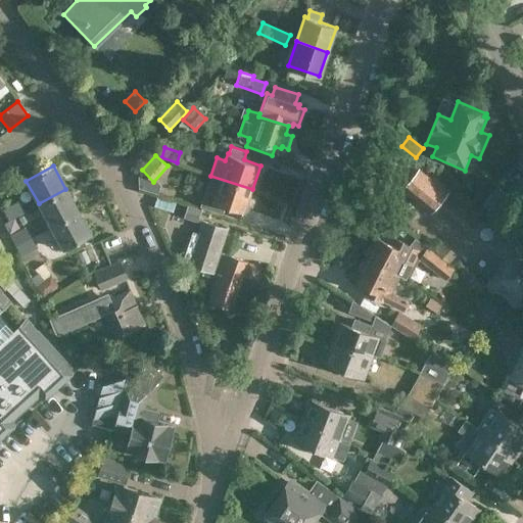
[(447,193),(419,171),(402,192),(431,215),(447,193)]
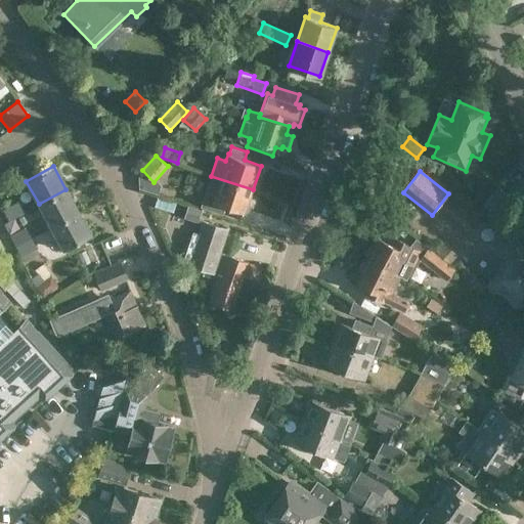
[(253,189),(211,176),(200,207),(222,214),(225,206),(245,213),(253,189)]
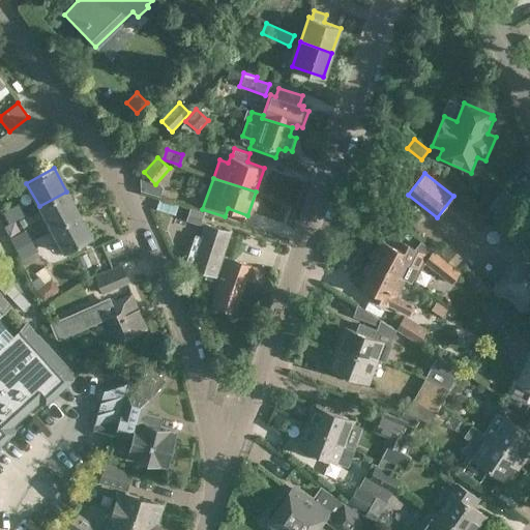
[(500,197),(498,195),(488,207),(506,222),(521,203),(505,190),(500,197)]
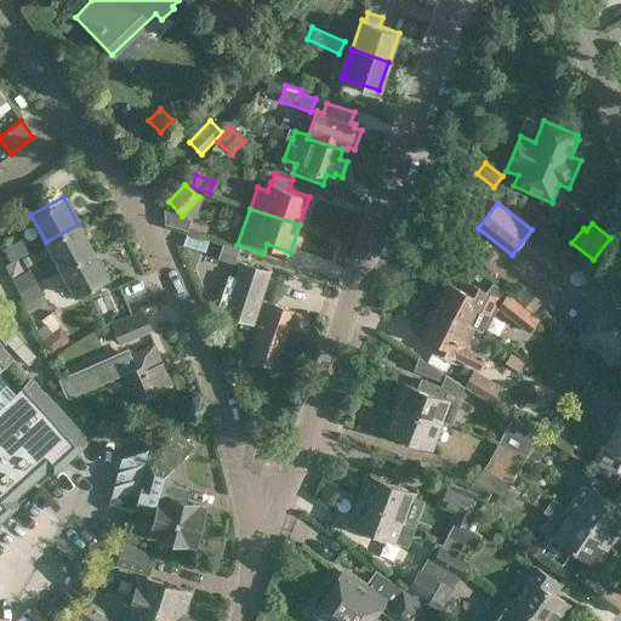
[(61,268),(92,251),(78,224),(46,241),(61,268)]
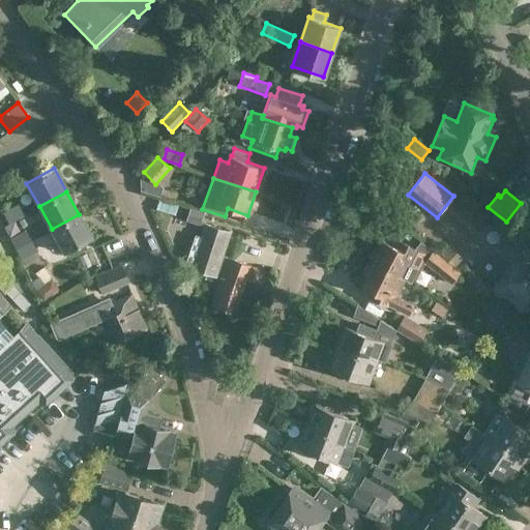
[(9,224),(25,215),(19,203),(2,211),(9,224)]
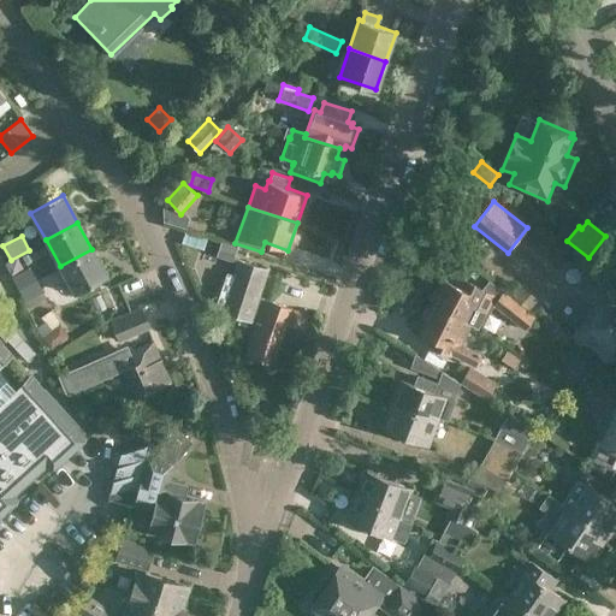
[(234,261),(238,247),(221,241),(217,255),(234,261)]
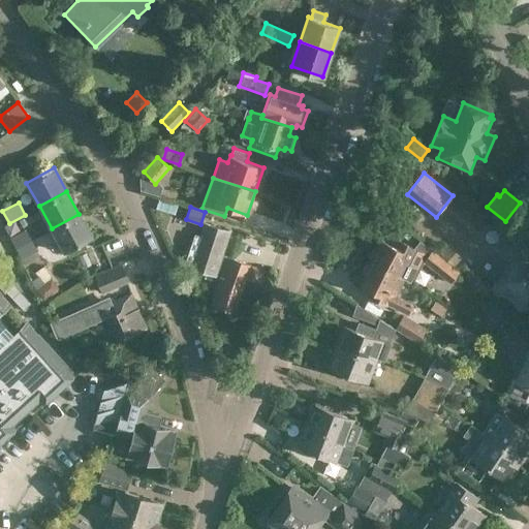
[(92,237),(79,214),(52,228),(64,252),(92,237)]
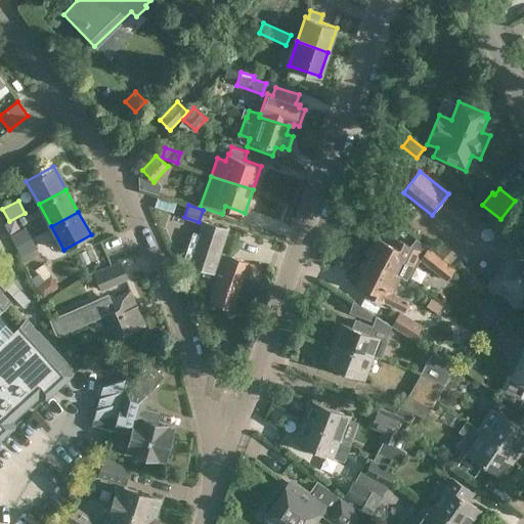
[(217,273),(223,255),(224,253),(220,252),(228,228),(203,220),(198,233),(192,231),(182,263),(187,264),(189,265),(201,269),(214,273),(214,272),(217,273)]
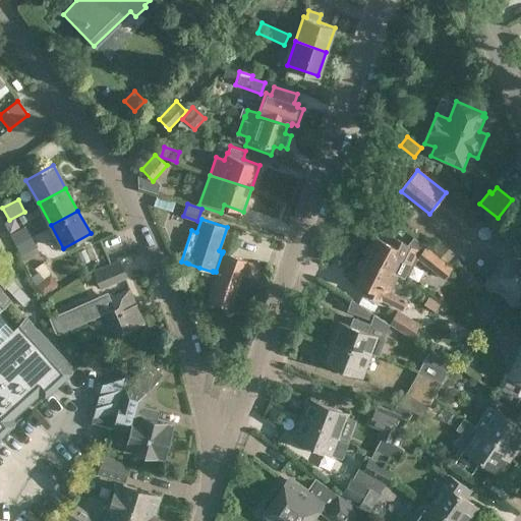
[(24,225),(9,233),(15,244),(31,236),(24,225)]
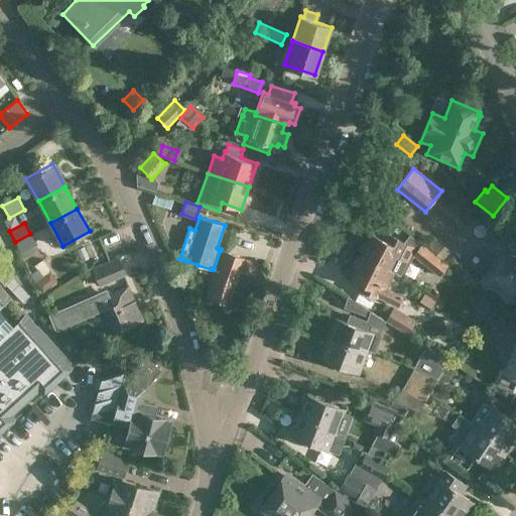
[(515,247),(515,235),(499,225),(485,247),(498,256),(485,276),(492,280),(488,286),(502,295),(500,298),(501,299),(504,301),(507,301),(509,301),(511,300),(513,294),(515,289),(515,252),(514,251),(515,247)]
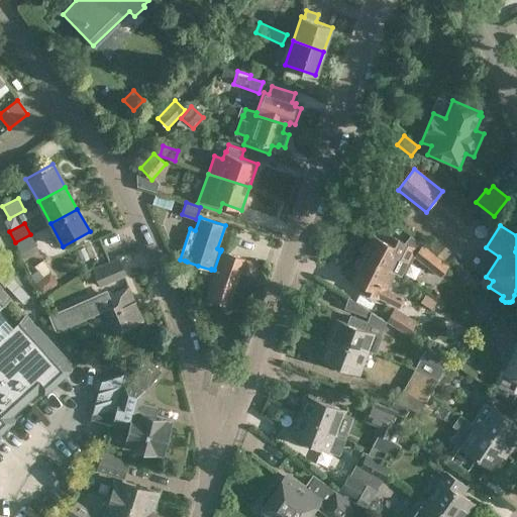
[(30,234),(15,242),(19,249),(20,253),(36,244),(30,234)]
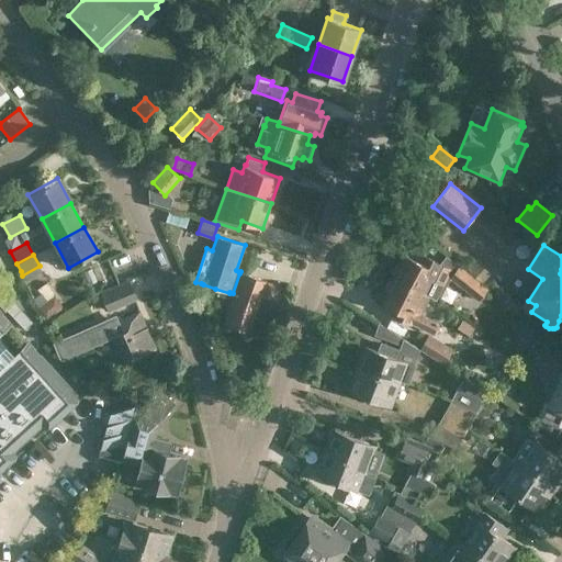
[(405,256),(402,265),(395,263),(391,272),(394,278),(394,279),(427,296),(436,302),(448,278),(479,302),(487,291),(447,259),(439,267),(422,258),(418,263),(405,256)]
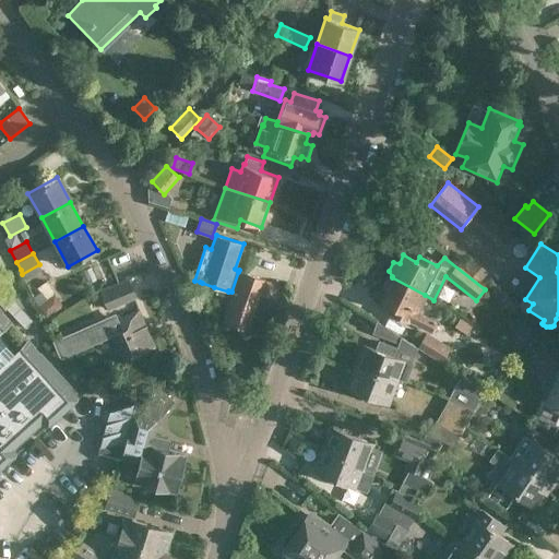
[(238,272),(232,292),(222,323),(246,331),(257,297),(277,304),(283,287),(238,272)]
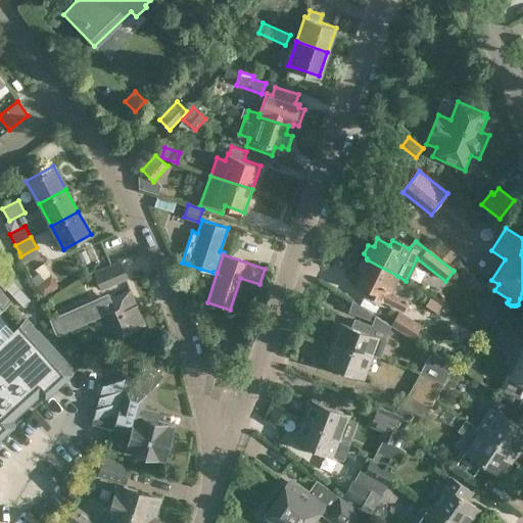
[(357,268),(360,273),(355,281),(368,287),(365,292),(383,301),(384,301),(402,311),(408,301),(395,295),(396,295),(389,291),(397,276),(367,259),(366,260),(361,260),(357,268)]
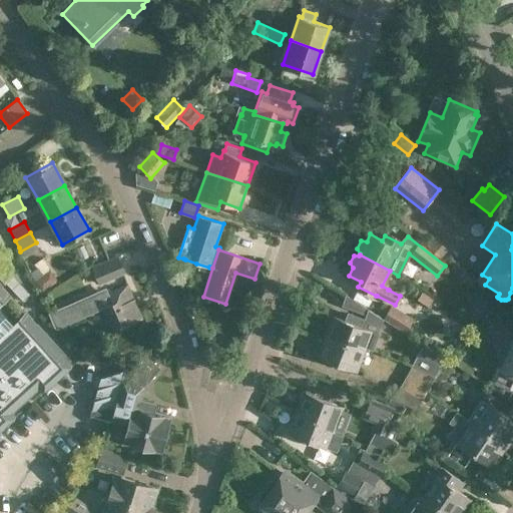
[(125,273),(118,255),(91,267),(98,284),(125,273)]
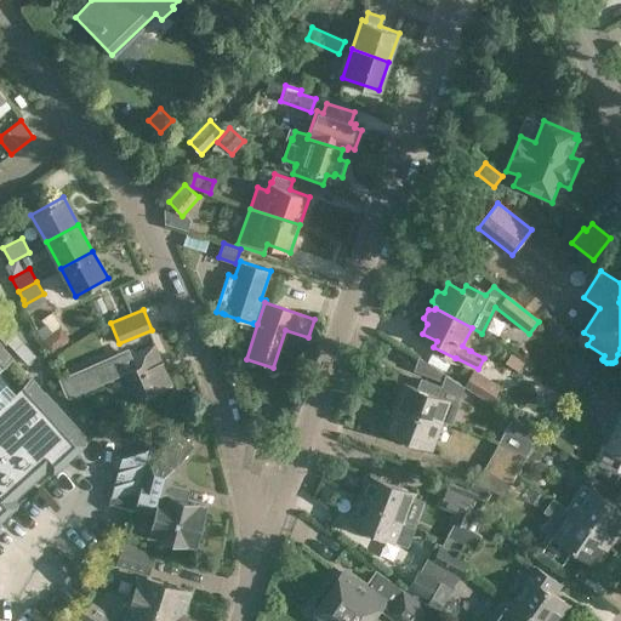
[(232,335),(238,319),(224,314),(218,330),(232,335)]
